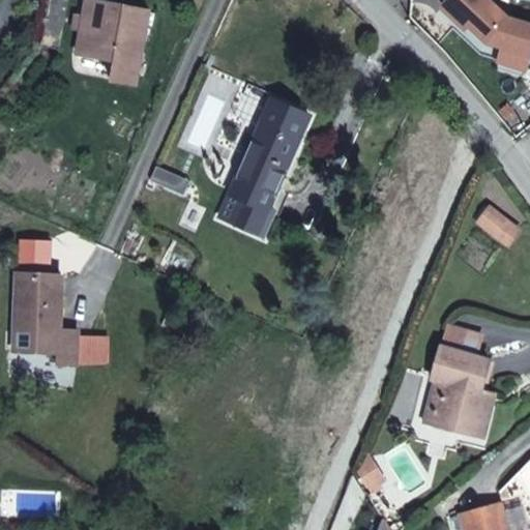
[(68,0),(49,0),(48,4),(40,46),(59,50),(68,0)]
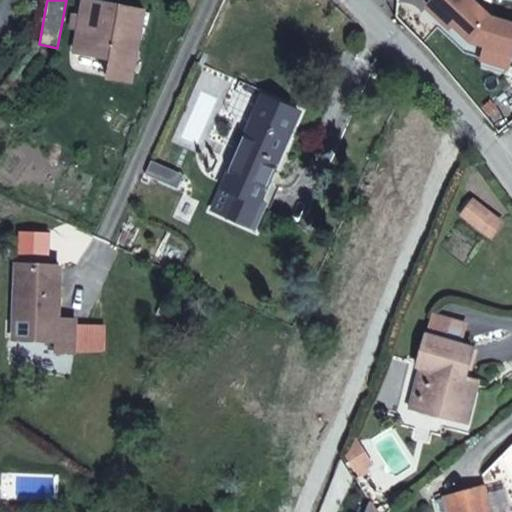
[(107,76),(131,81),(145,10),(91,0),(84,0),(82,14),(80,31),(76,51),(110,58),(107,76)]
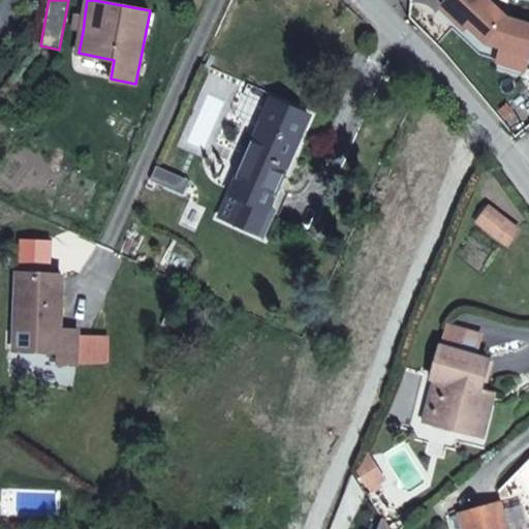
[(71,30),(83,32),(85,14),(74,12),(71,30)]
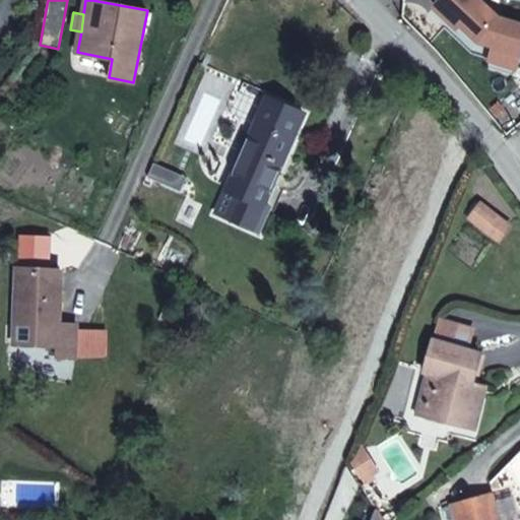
[(278,173),(293,139),(304,116),(267,100),(228,188),(244,195),(234,218),(260,231),(267,212),(270,207),(262,203),(276,172),(278,173)]
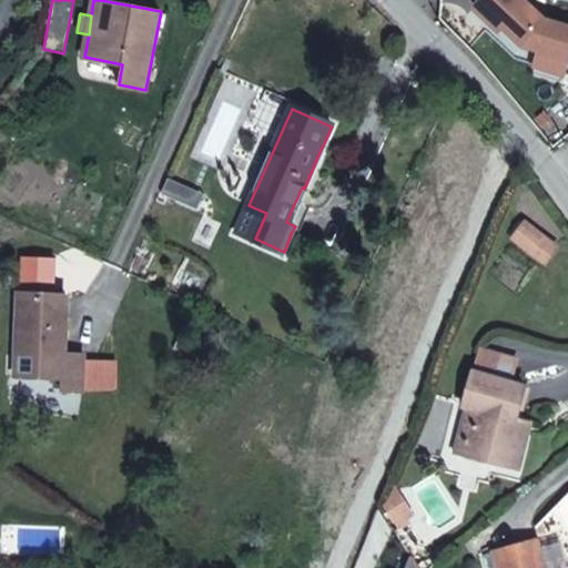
[(266,213),(249,205),(237,231),(255,239),(266,213)]
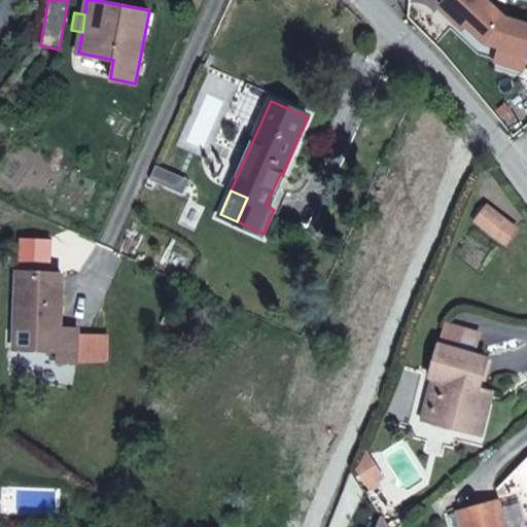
[(517,227),(489,205),(477,219),(505,242),(517,227)]
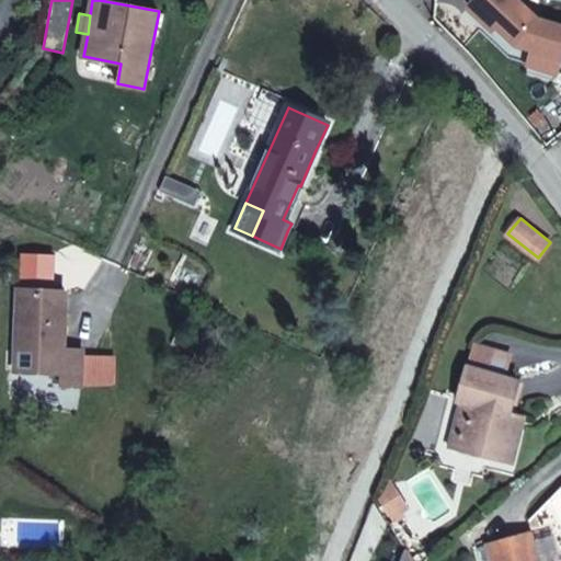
[(67,293),(20,290),(18,352),(31,353),(30,371),(60,373),(60,385),(81,386),(82,353),(64,352),(67,293)]
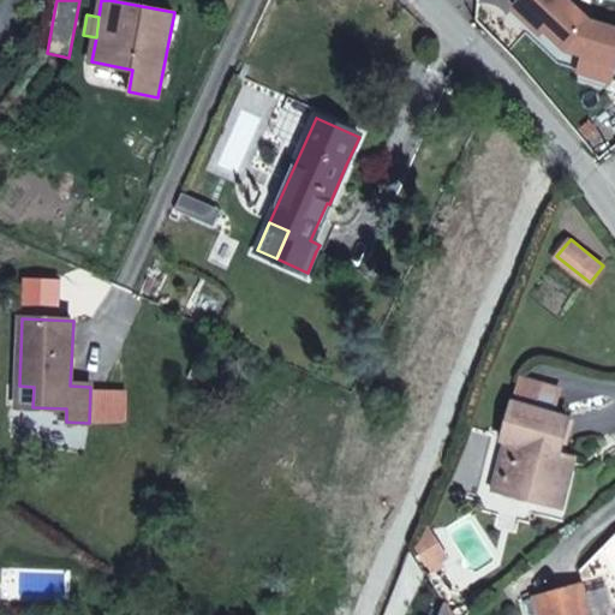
[(34,387),(19,386),(18,407),(33,407),(34,387)]
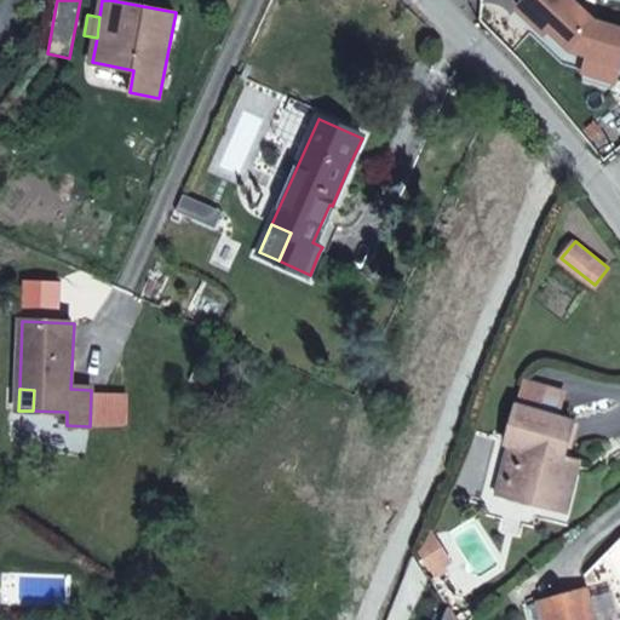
[(566,497),(575,461),(567,459),(575,423),(518,406),(509,443),(512,445),(522,447),(509,497),(539,506),(544,491),(566,497)]
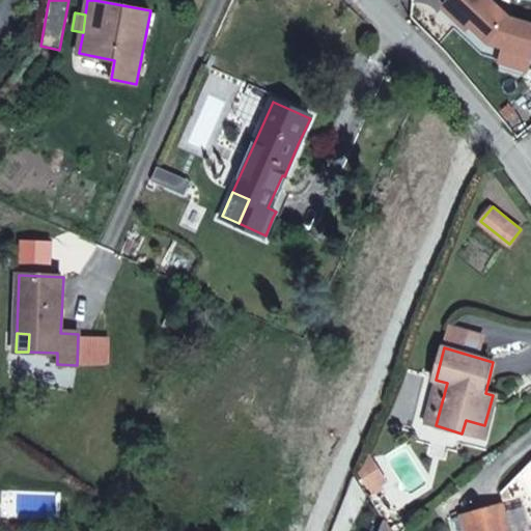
[(447,383),(439,381),(426,423),(436,425),(447,383)]
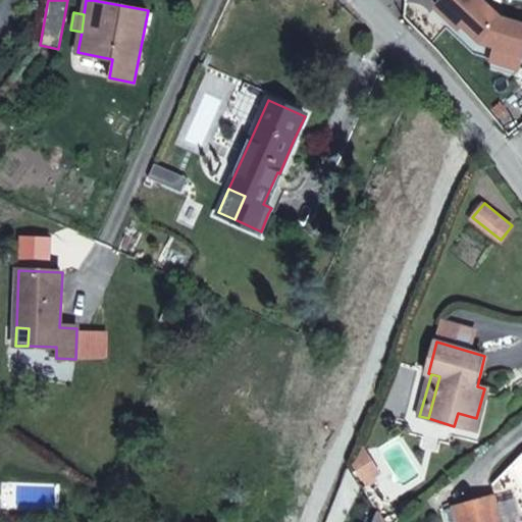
[(489,389),(484,388),(476,418),(458,413),(454,426),(478,432),(489,389)]
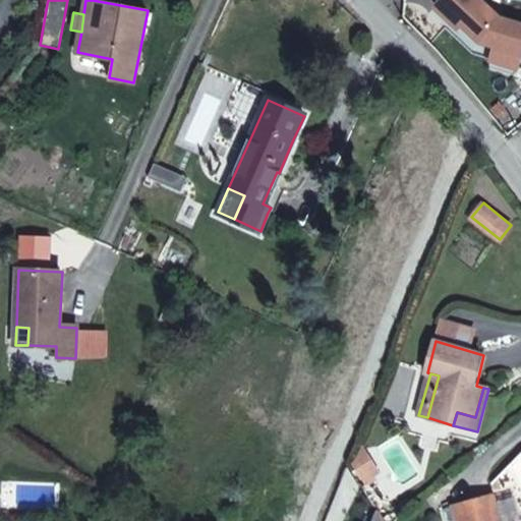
[(359,459),(372,479),(380,475),(364,451),(359,459)]
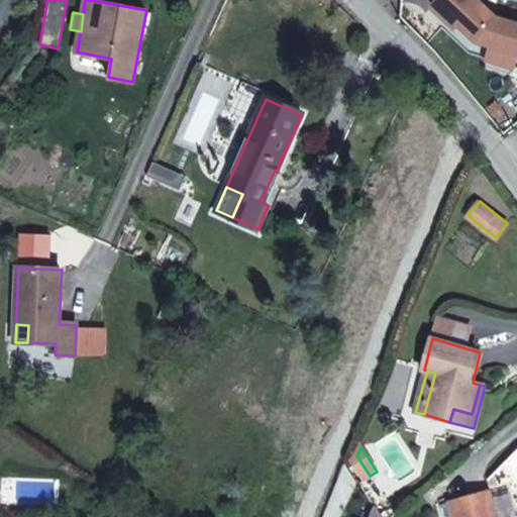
[(367,484),(373,480),(370,476),(356,455),(352,462),(367,484)]
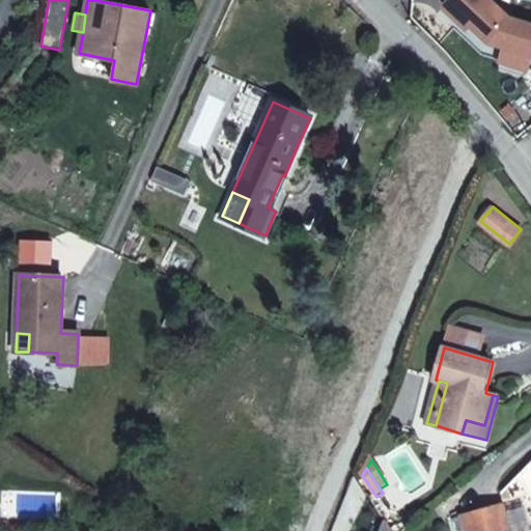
[(510,530),(503,504),(462,515),(466,530),(510,530)]
